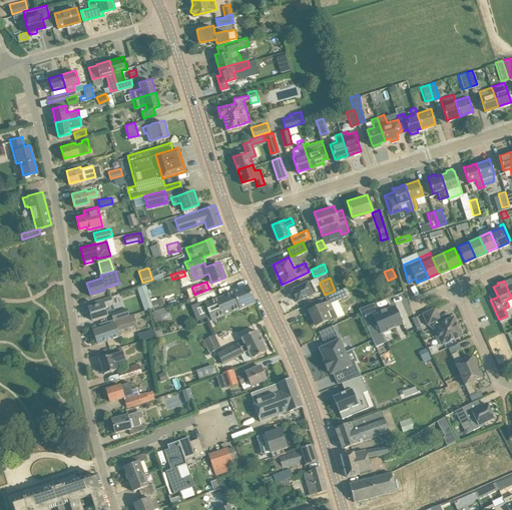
[(307,282),(292,289),(293,292),(291,293),(294,298),(296,297),(297,300),(306,296),(311,294),(310,294),(312,293),(307,282)]
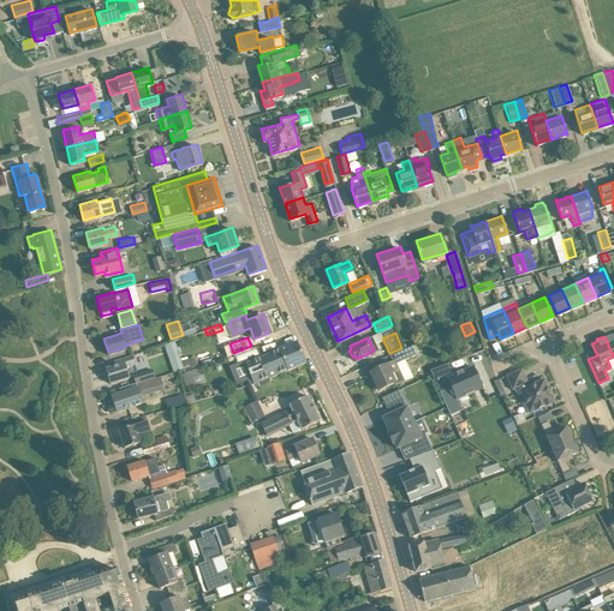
[(164,342),(173,370),(183,366),(180,358),(174,339),(164,342)]
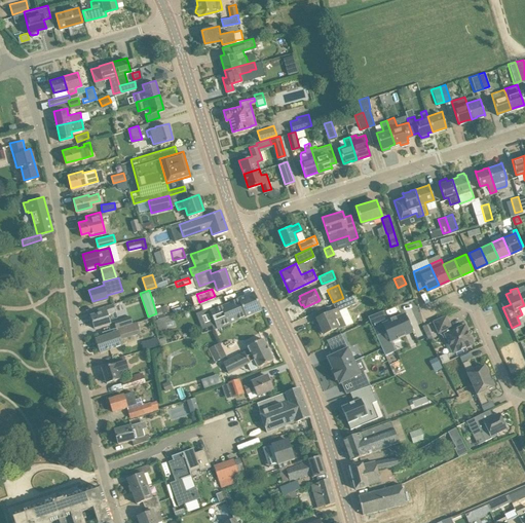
[(210,310),(218,328),(261,308),(253,291),(244,295),(210,310)]
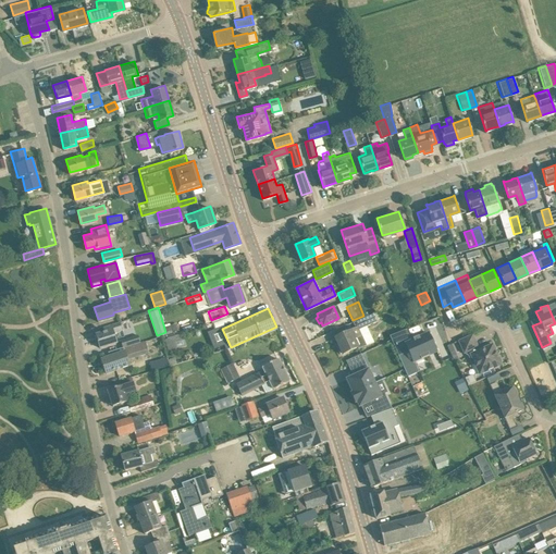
[(366,317),(365,315),(359,318),(362,328),(379,321),(375,312),(366,317)]
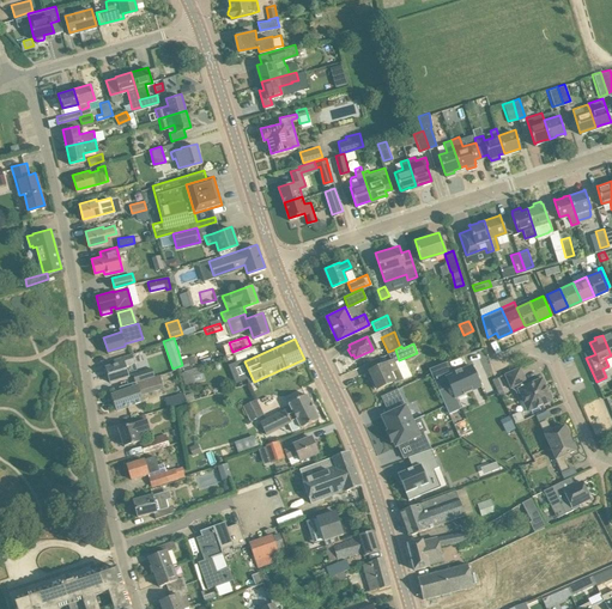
[(125,364),(134,361),(131,352),(113,358),(114,361),(104,365),(109,381),(128,375),(125,364)]
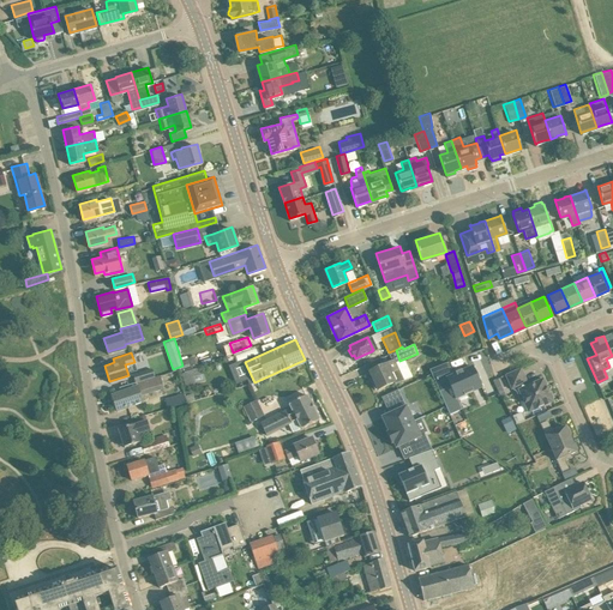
[(180,357),(182,366),(184,367),(190,364),(190,363),(187,355),(180,357)]
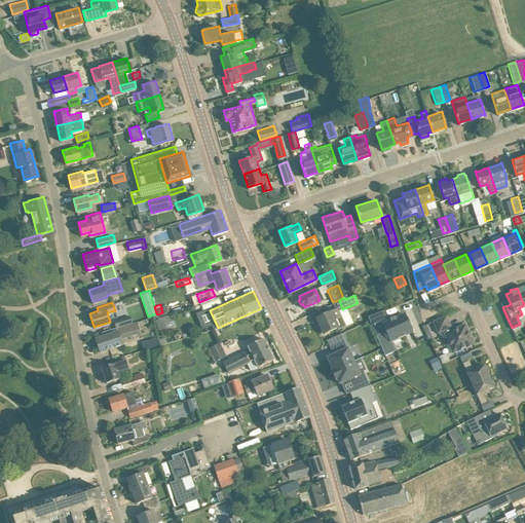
[(316,316),(323,332),(327,331),(337,326),(344,323),(337,307),(316,316)]
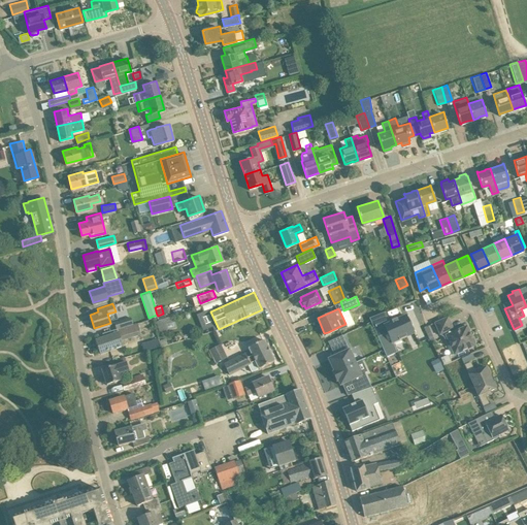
[(385,309),(368,316),(376,335),(387,331),(391,340),(414,331),(405,314),(389,321),(385,309)]
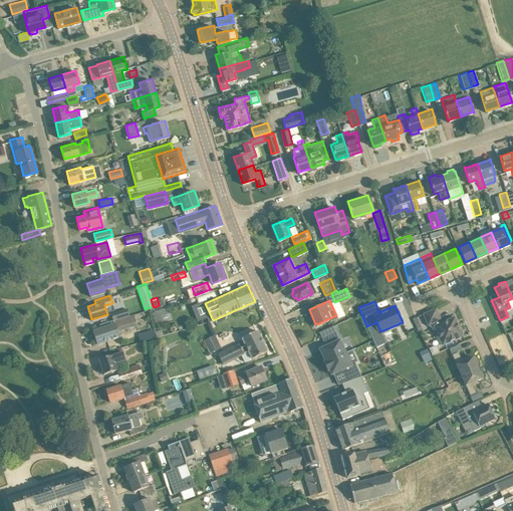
[(169,305),(152,310),(155,321),(162,319),(161,313),(170,311),(169,305)]
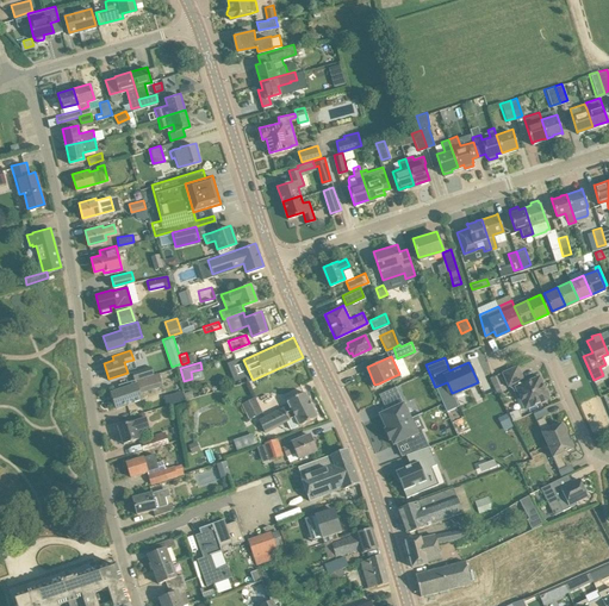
[(519,395),(523,407),(548,397),(547,393),(548,393),(546,387),(545,387),(539,374),(524,381),(522,378),(523,378),(517,363),(502,370),(508,385),(509,383),(510,386),(513,387),(516,397),(519,395)]
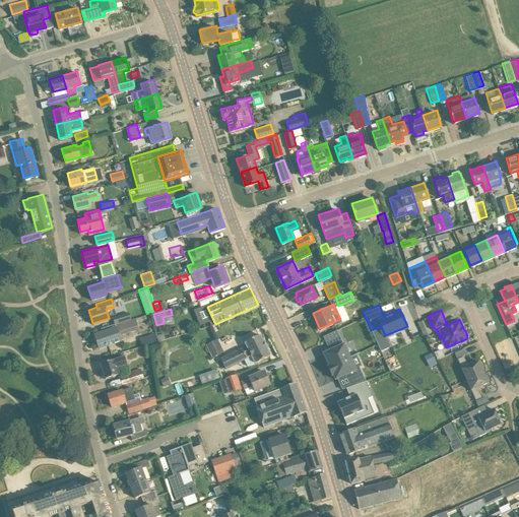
[(113,316),(115,323),(131,318),(129,312),(113,316)]
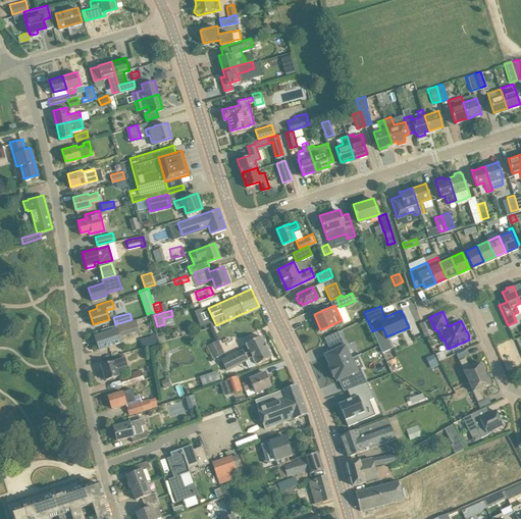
[(115,324),(101,328),(103,332),(95,334),(99,348),(120,341),(118,334),(140,328),(137,318),(132,319),(115,324)]
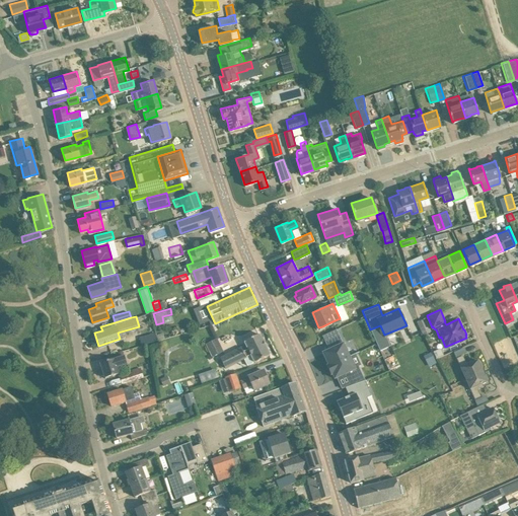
[(424,328),(420,317),(411,320),(414,332),(424,328)]
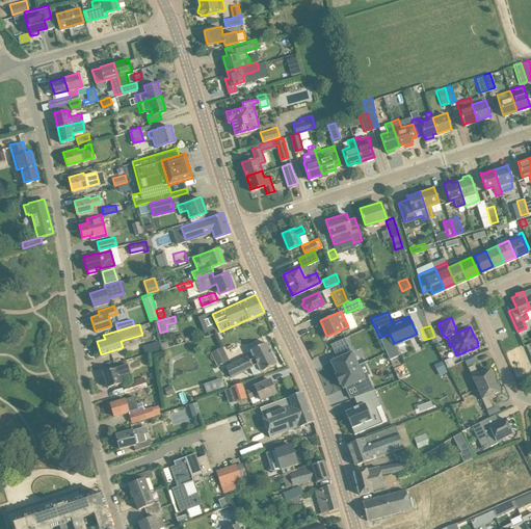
[(344,336),(329,342),(333,348),(347,342),(344,336)]
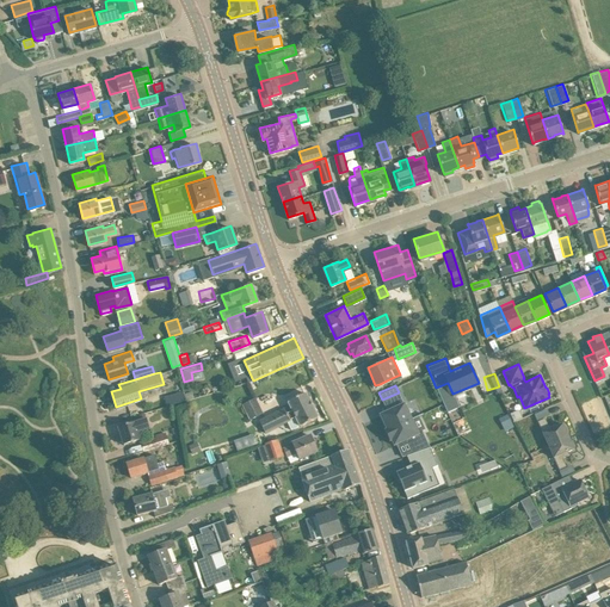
[(258,417),(264,431),(287,419),(290,427),(299,423),(299,425),(316,415),(305,391),(287,400),(291,408),(287,410),(283,406),(258,417)]
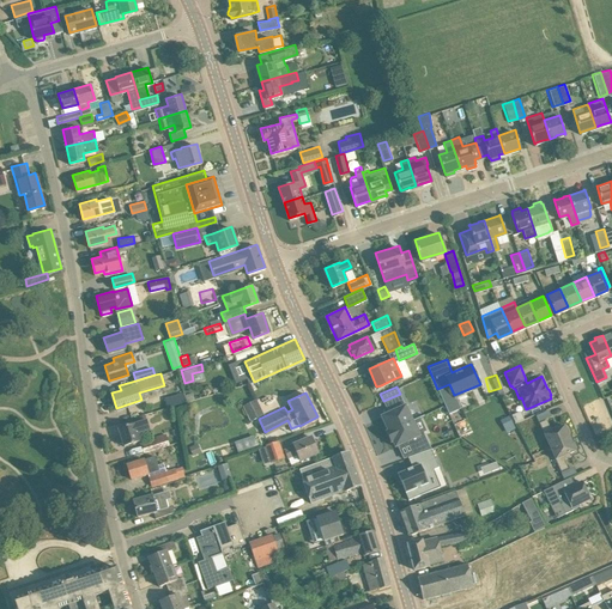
[(243,405),(250,420),(265,413),(256,397),(243,405)]
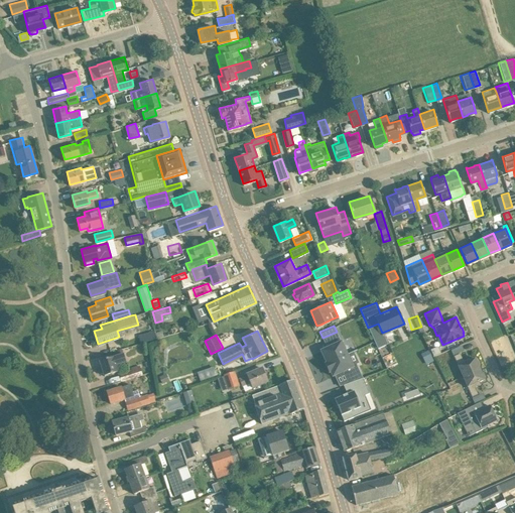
[(327,346),(320,349),(326,361),(346,352),(340,338),(332,342),(333,344),(327,346)]
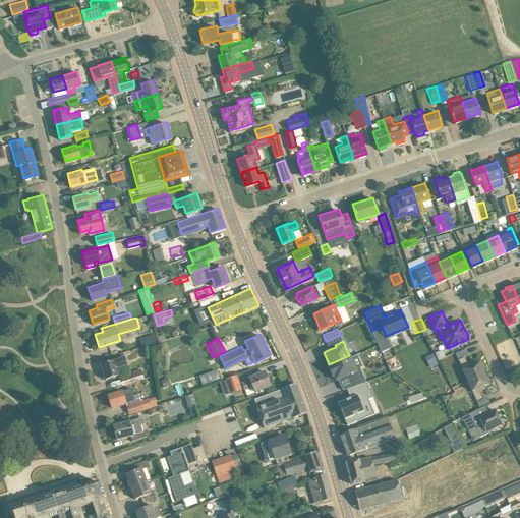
[(428,362),(436,358),(431,351),(424,355),(428,362)]
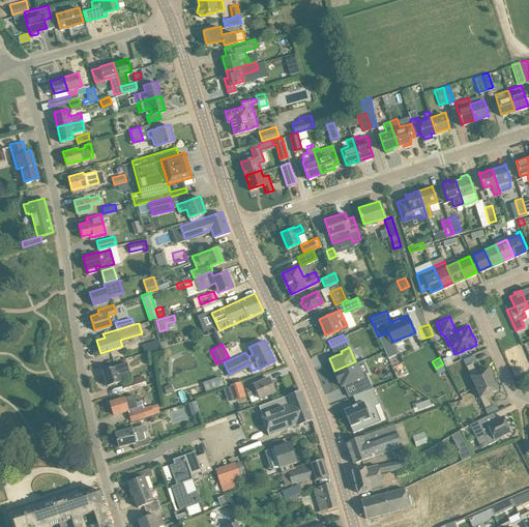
[(334,371),(333,372),(338,381),(339,380),(341,384),(353,379),(358,391),(373,386),(365,372),(361,374),(355,361),(334,371)]
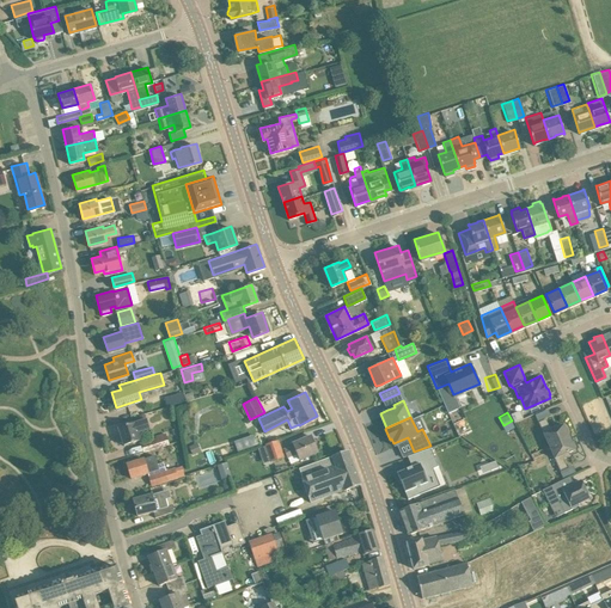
[(538,421),(548,444),(568,435),(566,431),(568,429),(566,425),(563,424),(562,423),(557,425),(555,422),(549,425),(545,417),(538,421)]
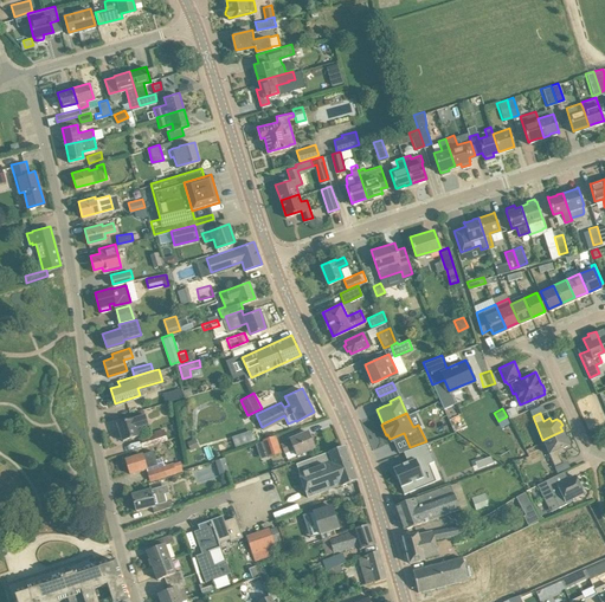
[(116,421),(122,439),(139,434),(135,425),(146,422),(143,414),(133,416),(116,421)]
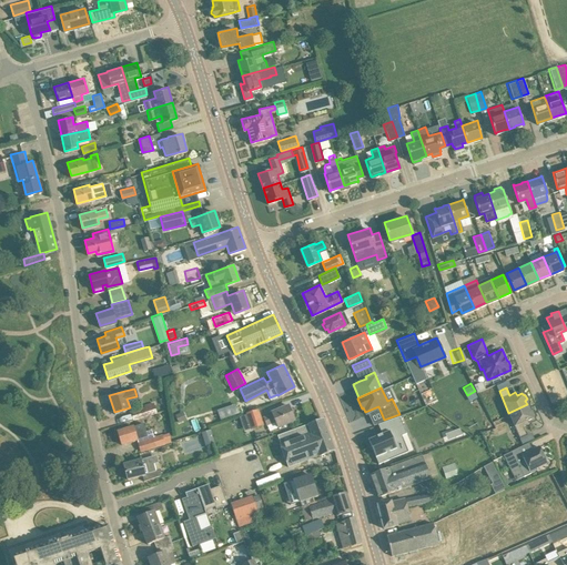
[(214,406),(218,416),(238,411),(234,400),(214,406)]
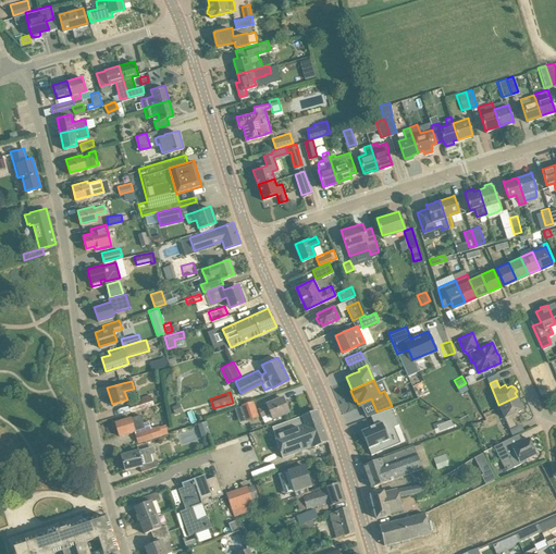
[(128,403),(131,410),(155,403),(151,393),(141,396),(143,398),(128,403)]
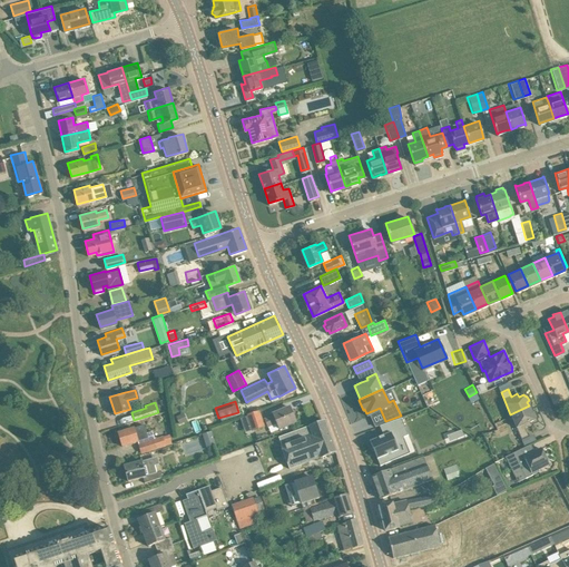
[(263,417),(266,424),(275,421),(278,427),(295,419),(288,404),(272,412),(272,413),(263,417)]
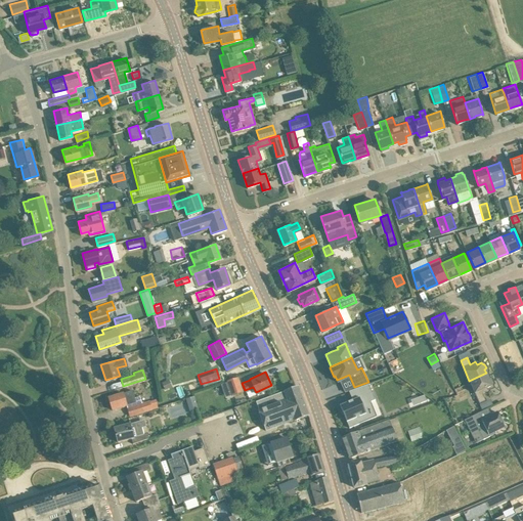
[(486,373),(469,381),(478,401),(484,398),(481,391),(487,389),(486,386),(491,384),(490,382),(491,381),(490,377),(488,377),(486,373)]
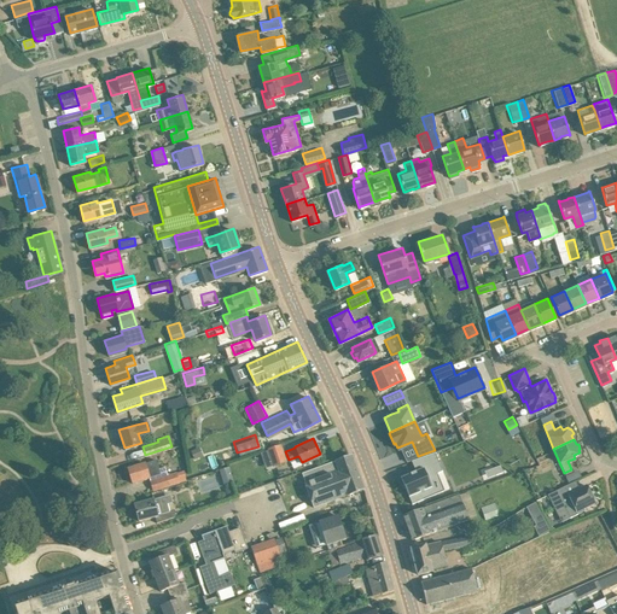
[(280,442),(261,449),(267,466),(285,460),(280,442)]
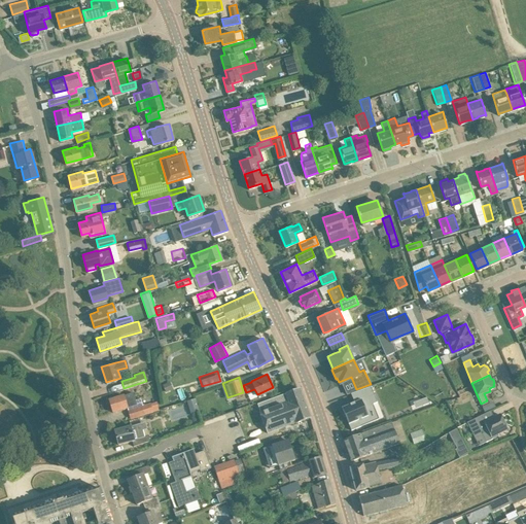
[(163,384),(166,391),(173,388),(170,381),(163,384)]
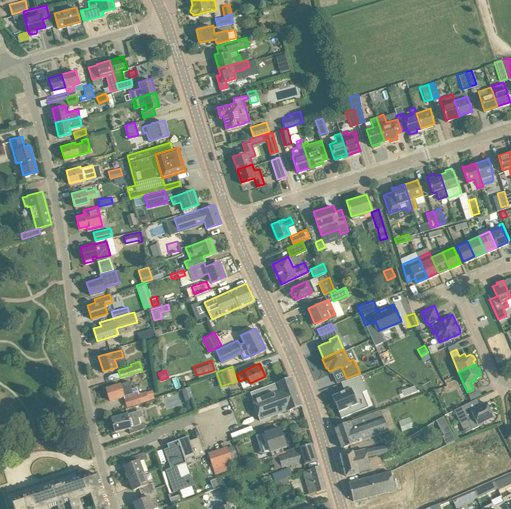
[(344,389),(331,394),(341,416),(350,412),(349,409),(358,405),(354,396),(357,394),(362,392),(361,390),(366,389),(360,373),(359,373),(359,374),(346,378),(340,380),(341,381),(344,389)]
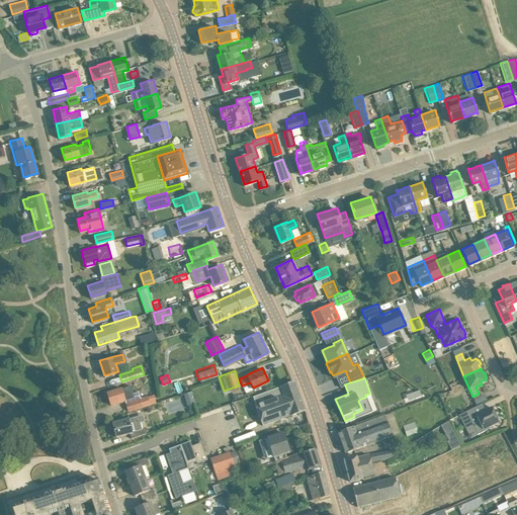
[(294,380),(252,396),(255,402),(253,403),(261,423),(290,413),(290,414),(305,408),(294,380)]
